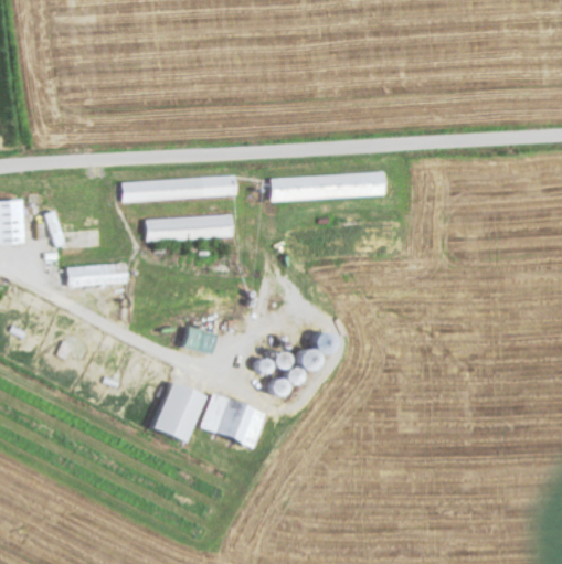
[(272,201),(388,195),(386,172),(271,178),(272,201)]
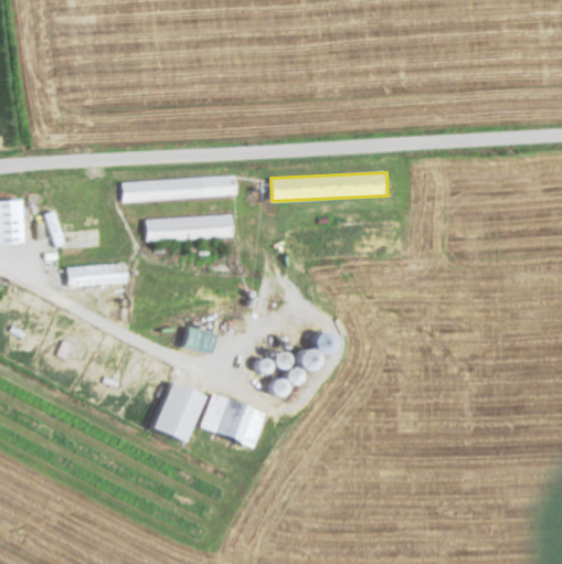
[(123,181),(124,201),(241,197),(240,177),(123,181)]
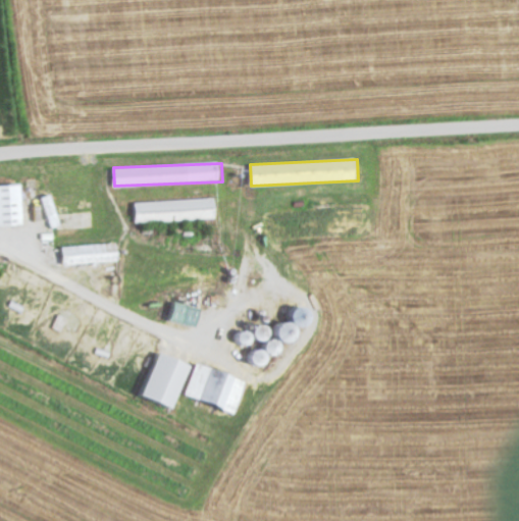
[(0,224),(21,224),(20,186),(0,186),(0,224)]
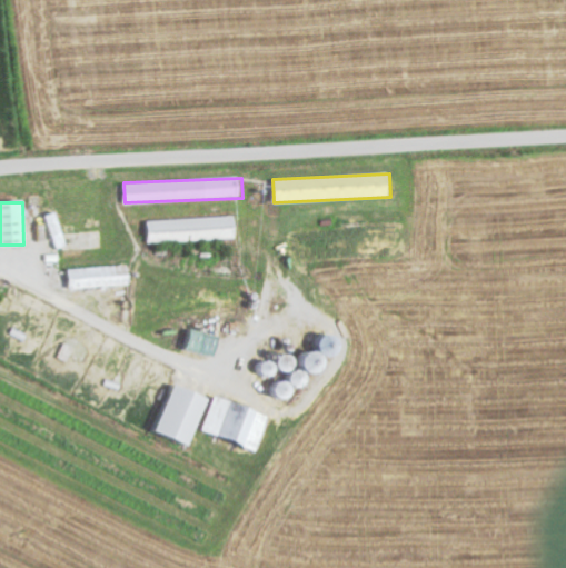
[(47,216),(58,249),(70,245),(59,211),(47,216)]
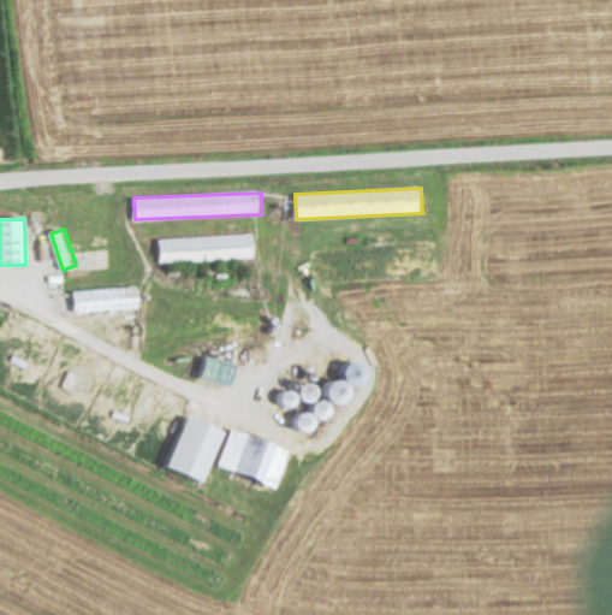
[(256,259),(255,235),(159,238),(160,262),(256,259)]
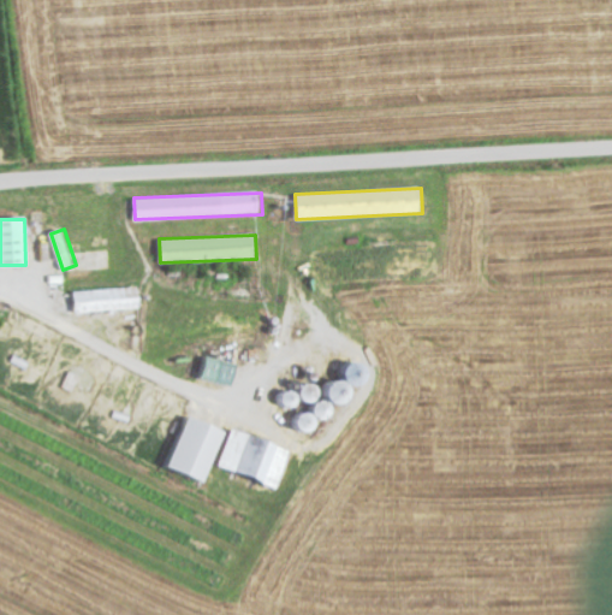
[(140,311),(140,289),(72,290),(73,312),(140,311)]
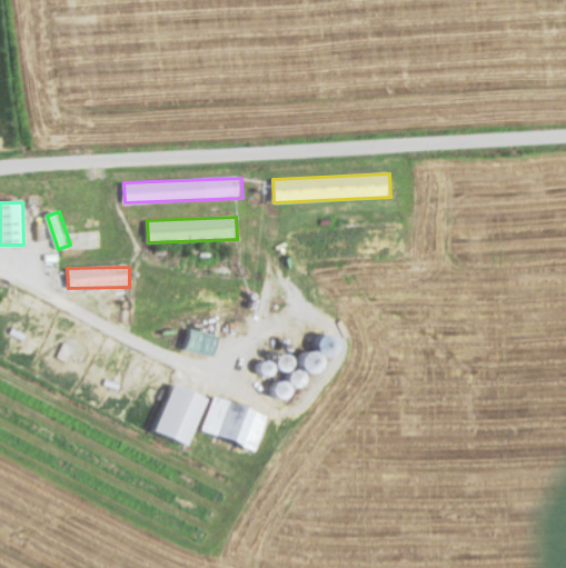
[(67,360),(77,349),(71,344),(61,356),(67,360)]
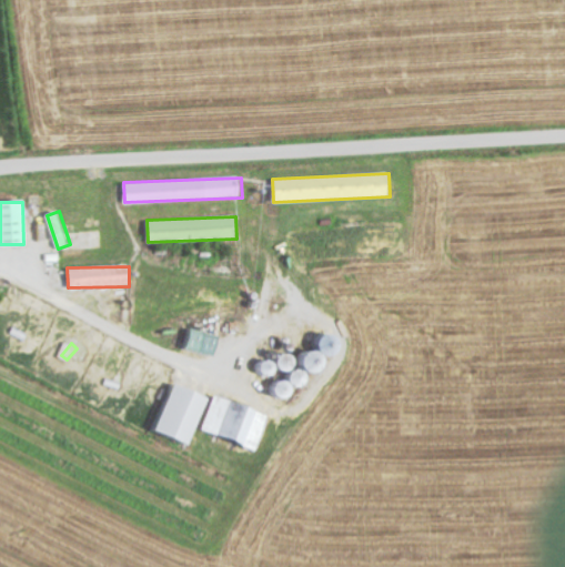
[(152,434),(190,447),(195,431),(254,451),(266,416),(212,397),(211,400),(169,385),(152,434)]
